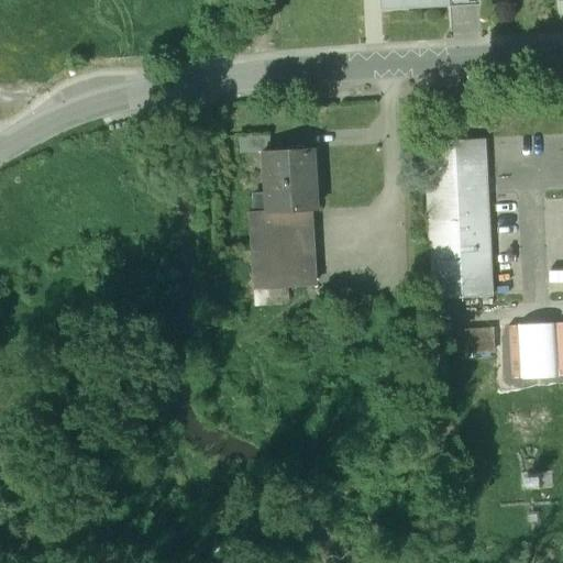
[(379,0),(381,10),(478,7),(478,0),(379,0)]
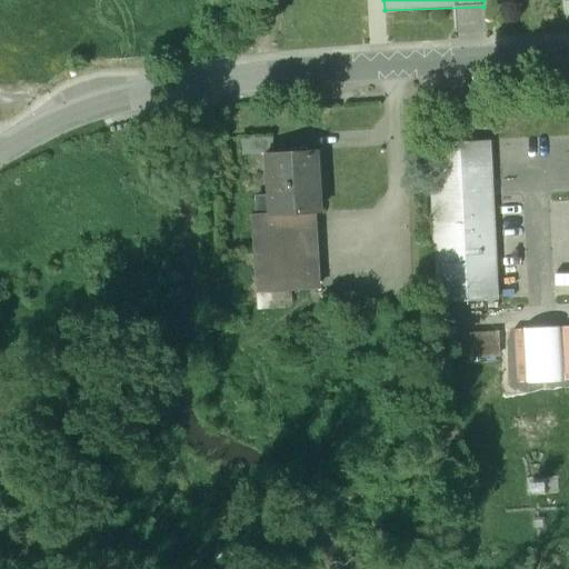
[(273,137),(242,138),(243,156),(268,153),(275,153),(273,137)]
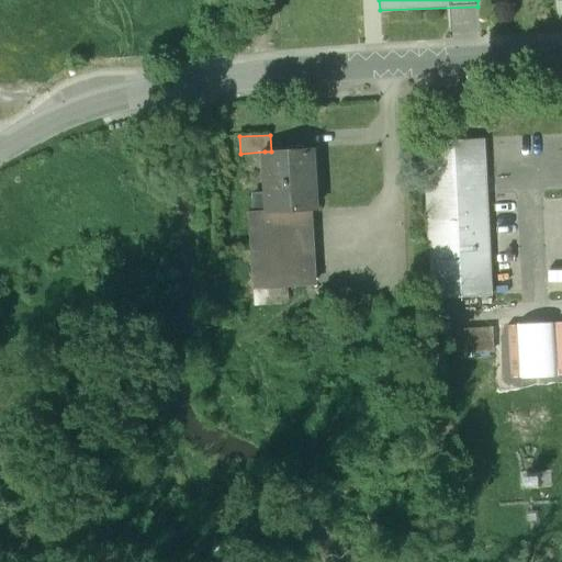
[(484,139),(425,143),(433,299),(492,295),(484,139)]
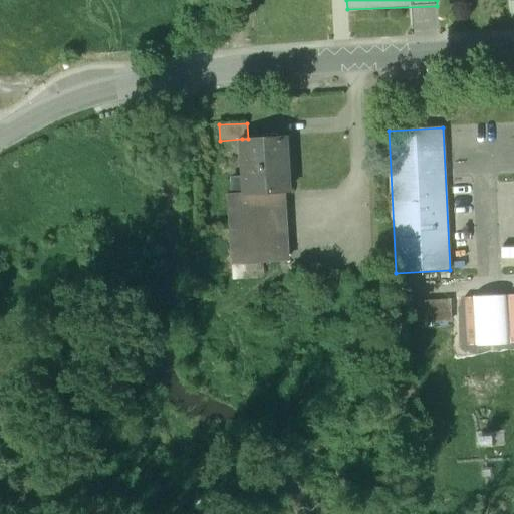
[(248,139),(242,139),(242,142),(246,141),(247,158),(242,158),(244,178),(231,179),(232,196),(245,195),(245,196),(284,193),(288,193),(285,137),(248,139)]
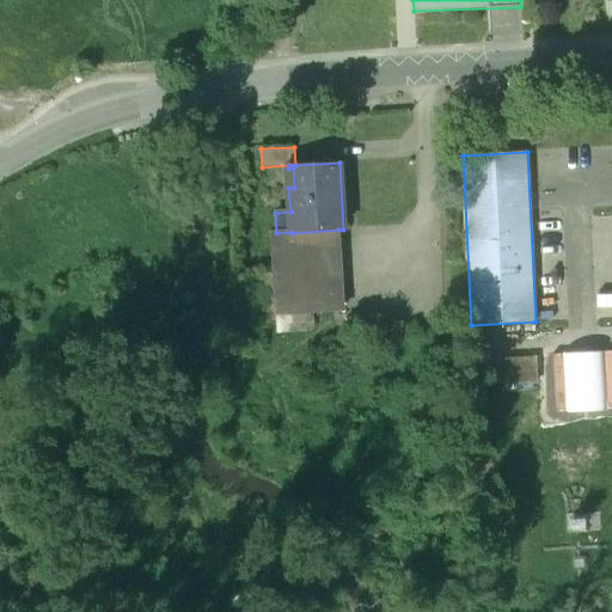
[(292,232),(276,233),(273,233),(276,314),(310,312),(343,310),(338,230),(292,233),(292,232)]
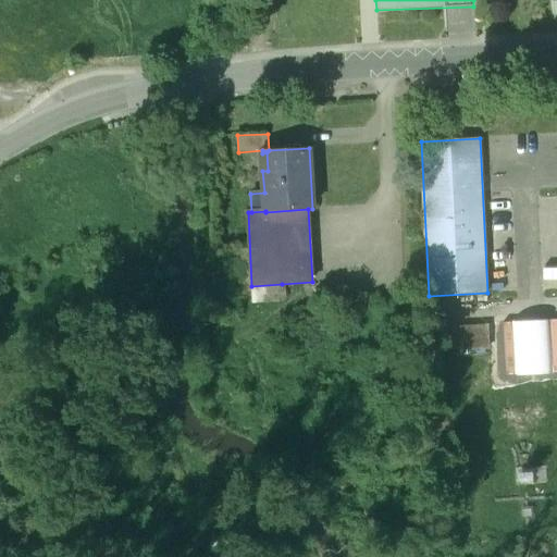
[(282,284),(251,286),(252,304),(283,302),(282,284)]
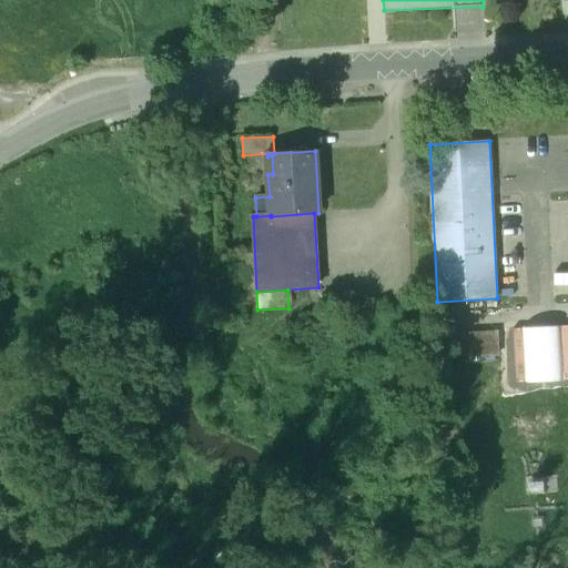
[(433,328),(434,359),(487,357),(486,326),(433,328)]
